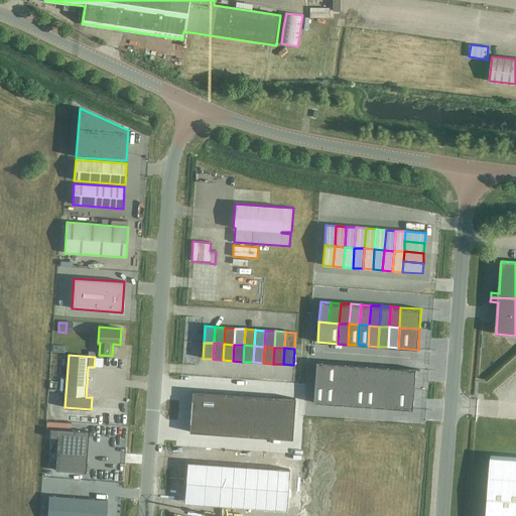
[(315,362),(314,382),(325,383),(335,384),(336,363),(315,362)]
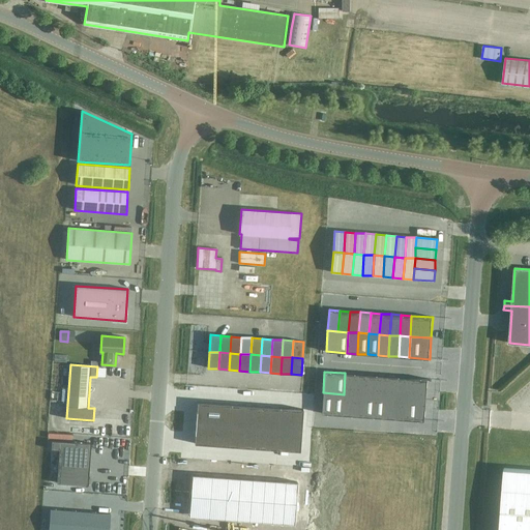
[(345,373),(344,394),(354,394),(355,374),(345,373)]
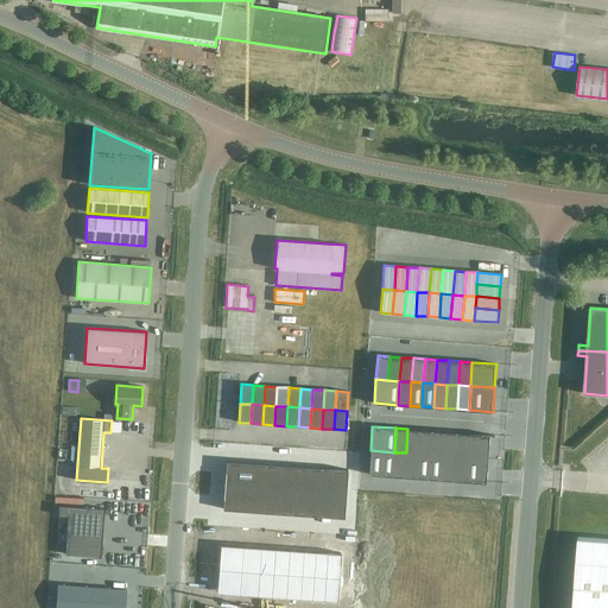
[(407,429),(406,453),(418,454),(419,430),(407,429)]
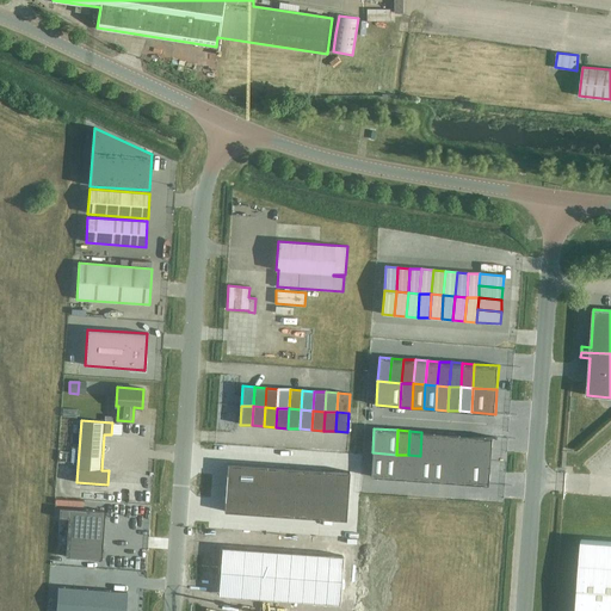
[(421,432),(420,456),(432,457),(433,433),(423,432),(421,432)]
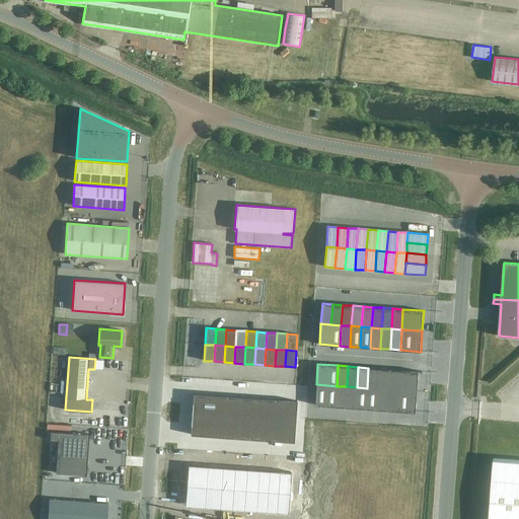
[(368,368),(367,388),(377,388),(378,368),(368,368)]
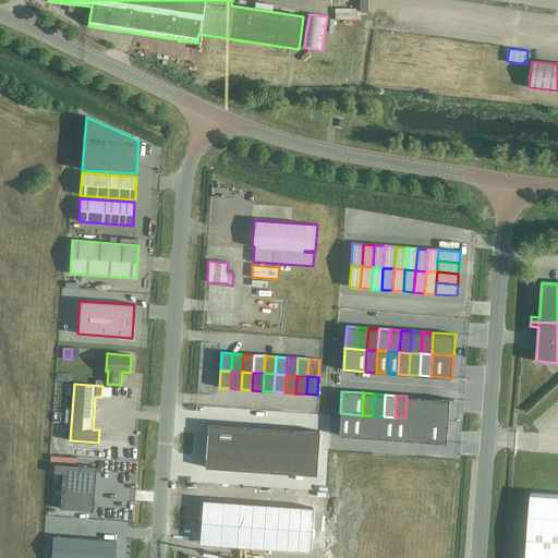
[(407,396),(405,417),(416,419),(417,397),(407,396)]
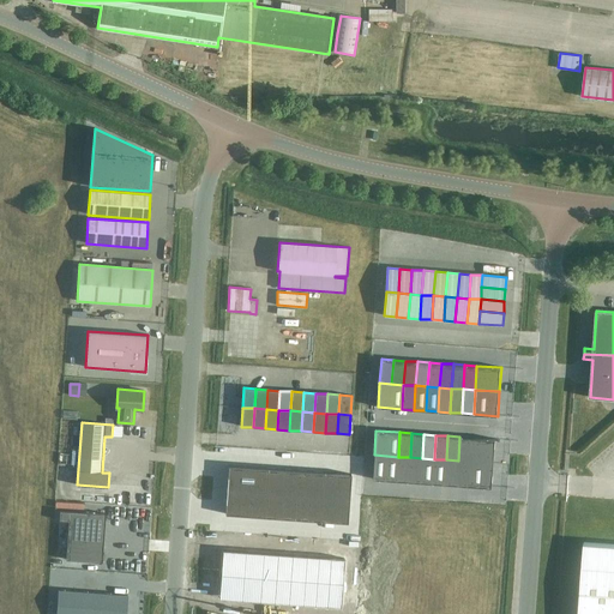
[(459,437),(458,461),(470,462),(471,438),(459,437)]
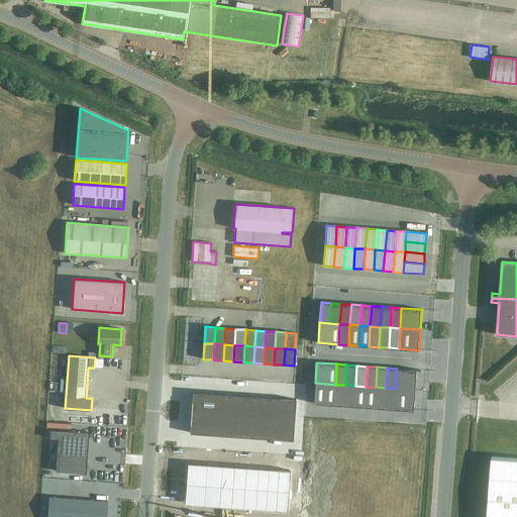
[(397,369),(396,389),(416,390),(417,370),(397,369)]
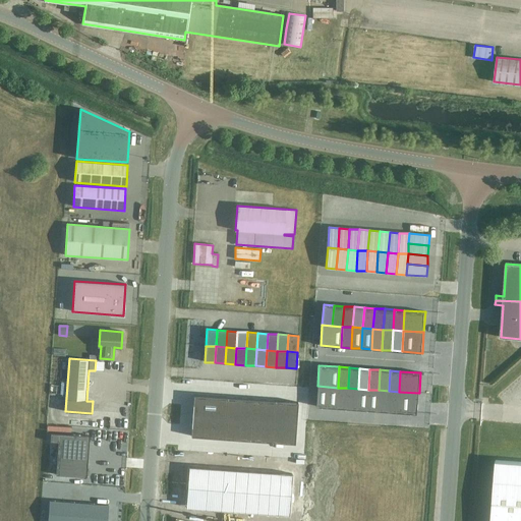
[(317,386),(315,406),(326,407),(328,387),(317,386)]
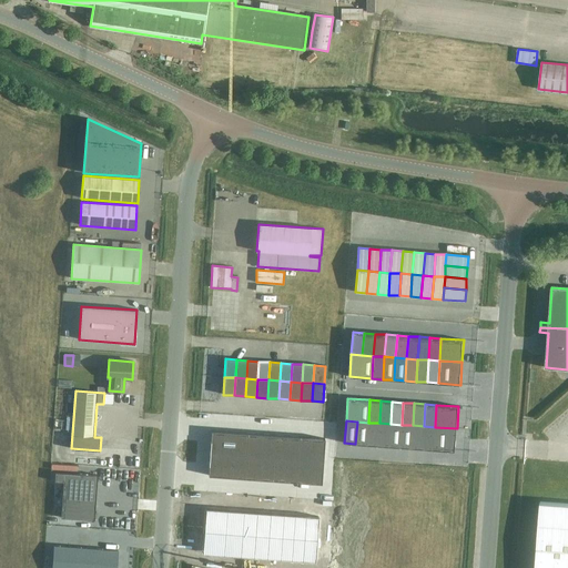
[(357,422),(355,444),(366,445),(368,423),(357,422)]
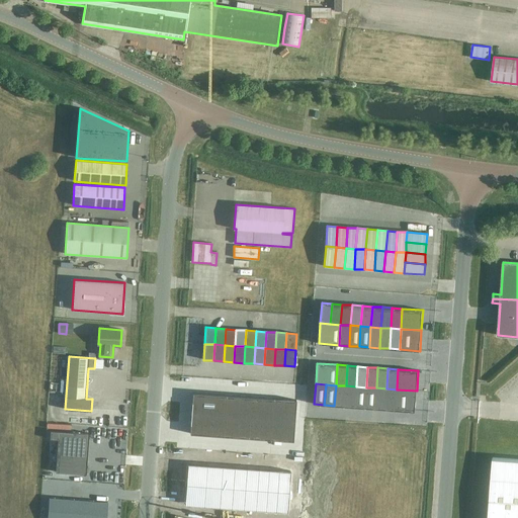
[(336,385),(334,406),(344,406),(346,385),(336,385)]
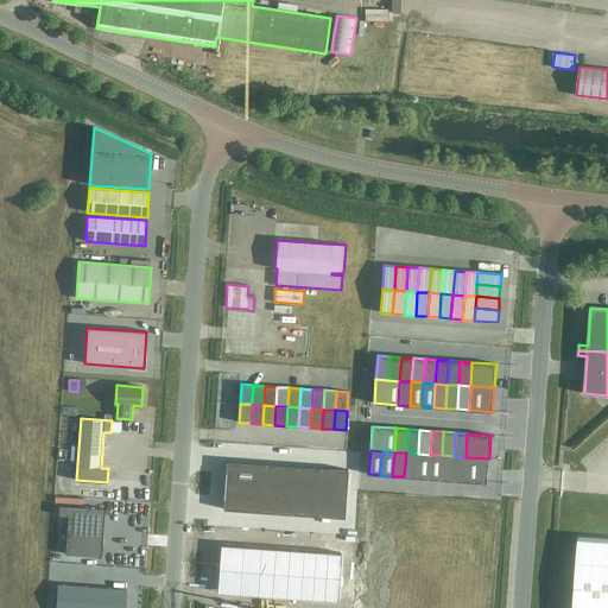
[(406,453),(404,476),(416,477),(418,454),(406,453)]
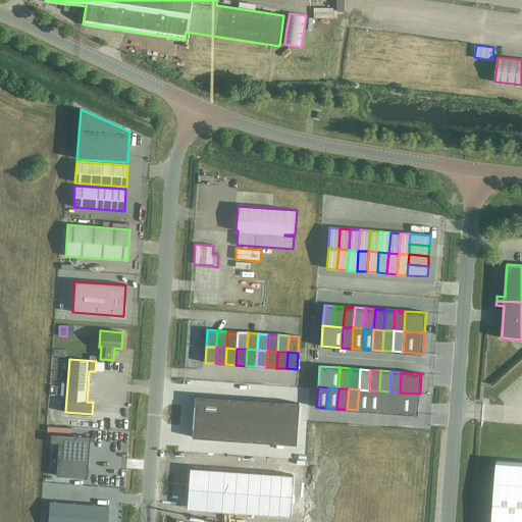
[(359,389),(357,410),(367,411),(369,390),(359,389)]
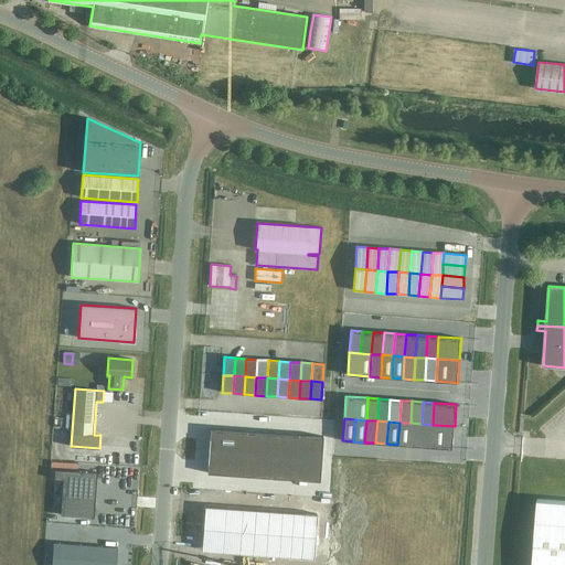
[(400,423),(397,445),(408,446),(411,423),(400,423)]
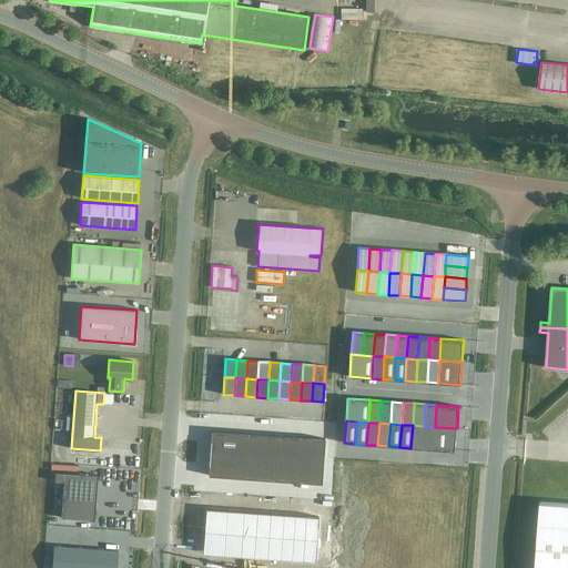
[(413,425),(411,448),(422,448),(424,426),(413,425)]
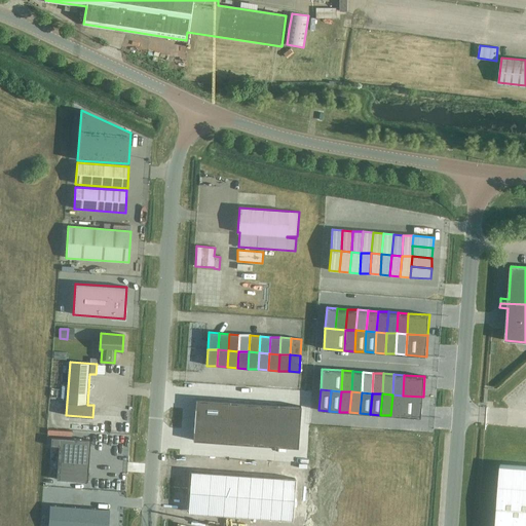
[(392,395),(390,415),(401,416),(403,396),(392,395)]
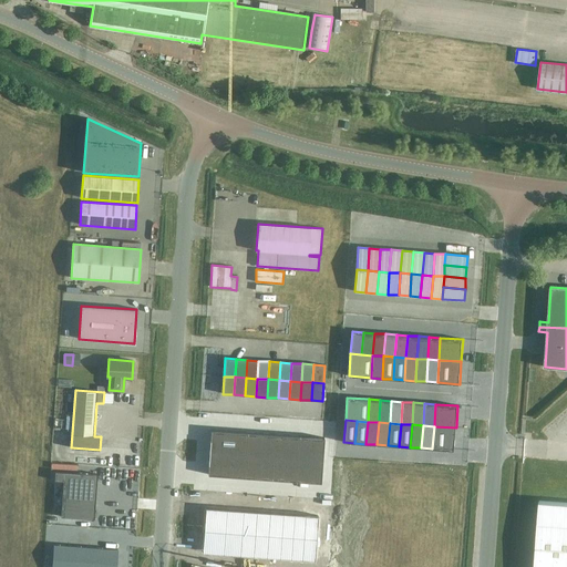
[(434,426),(432,449),(454,450),(456,428),(434,426)]
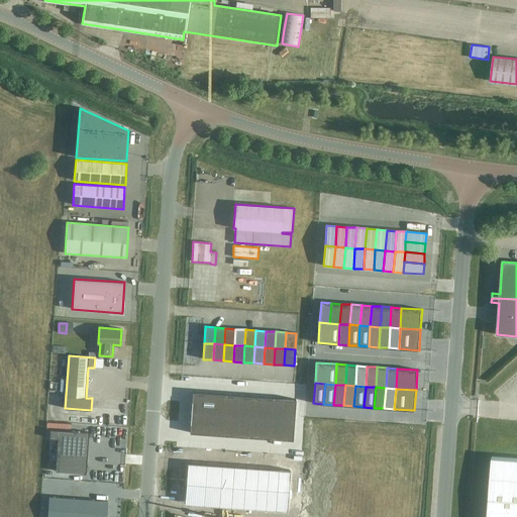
[(192,393),(191,413),(223,415),(224,395),(192,393)]
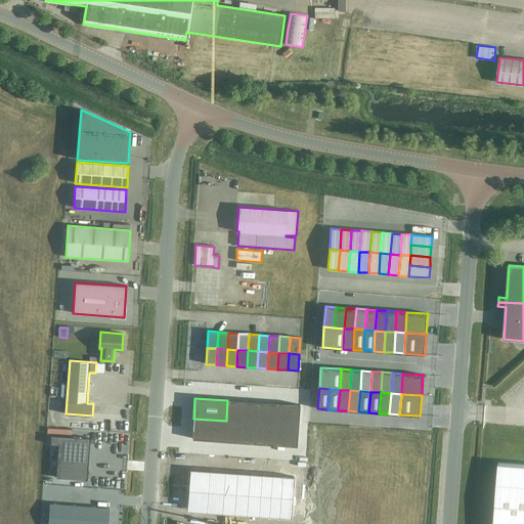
[(227,400),(226,421),(241,422),(242,401),(227,400)]
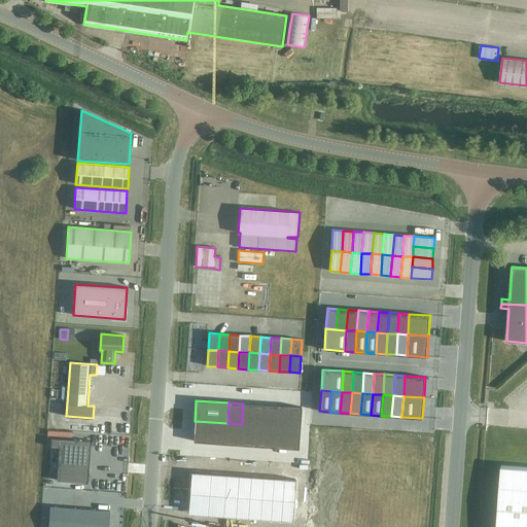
[(243,403),(242,424),(254,425),(256,405),(243,403)]
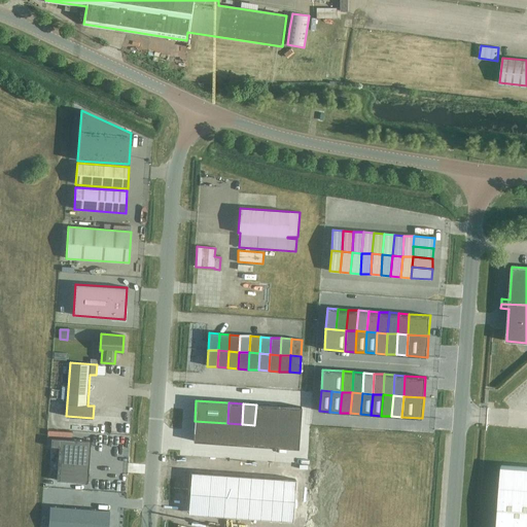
[(256,405),(254,425),(267,426),(269,406),(256,405)]
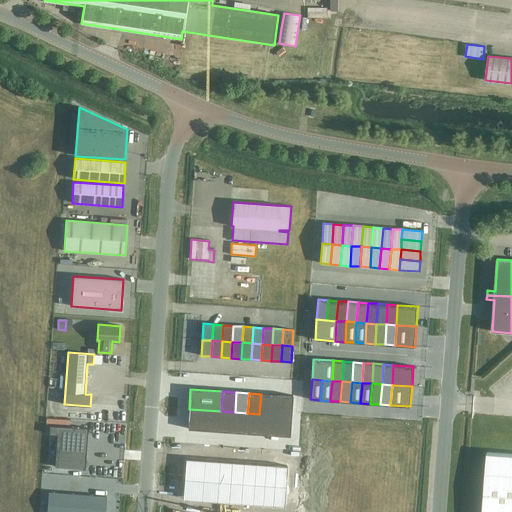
[(261,394),(259,414),(269,414),(271,394),(261,394)]
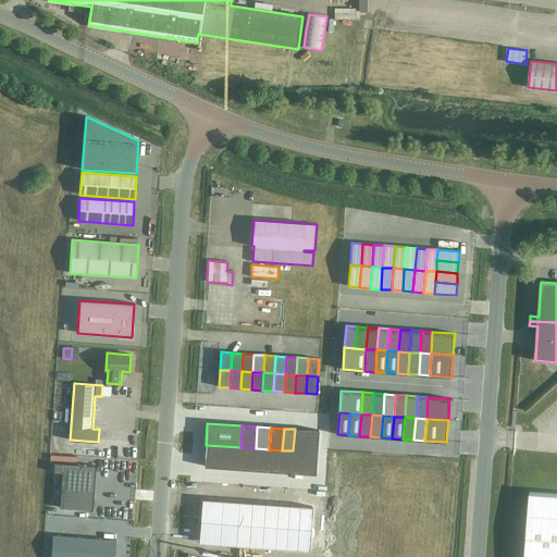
[(295,429),(293,450),(304,452),(306,430),(295,429)]
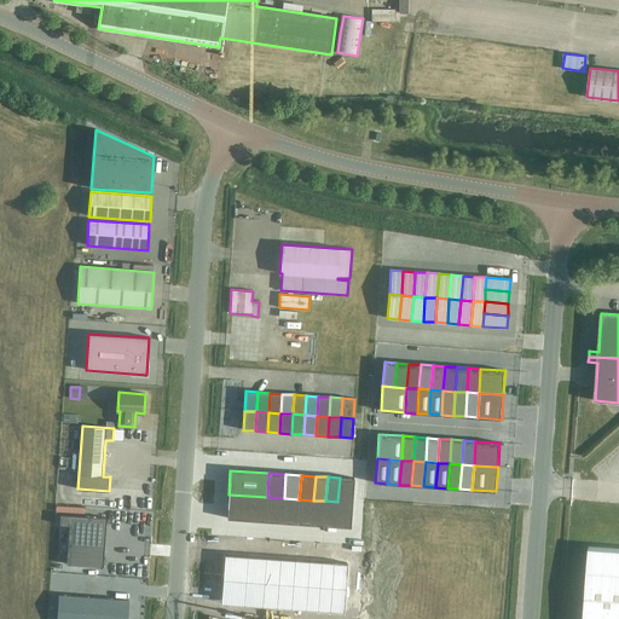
[(340,478),(337,502),(351,503),(353,479),(340,478)]
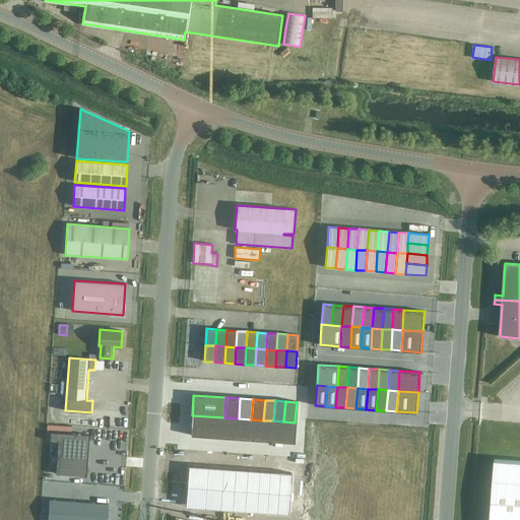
[(192,415),(190,436),(222,438),(224,417),(192,415)]
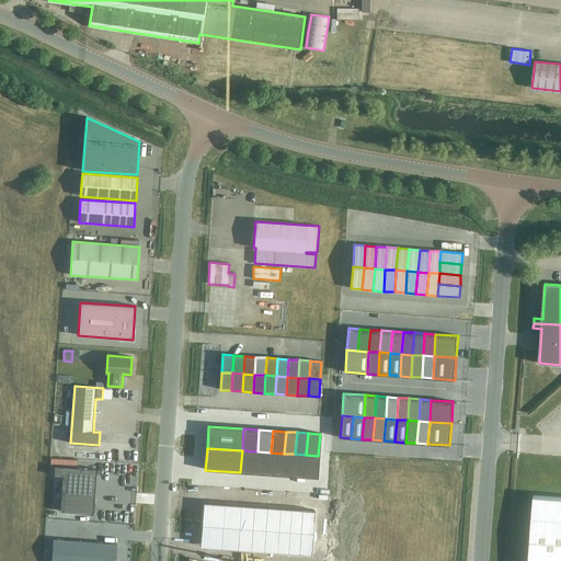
[(242,450),(240,472),(256,473),(258,451),(242,450)]
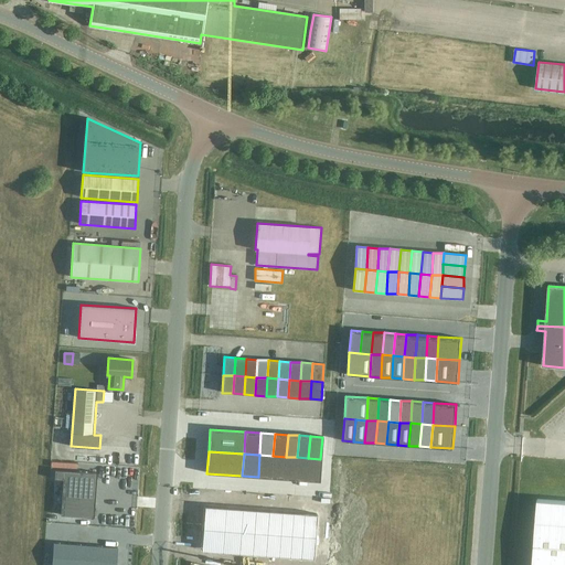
[(259,455),(258,477),(272,478),(273,456),(259,455)]
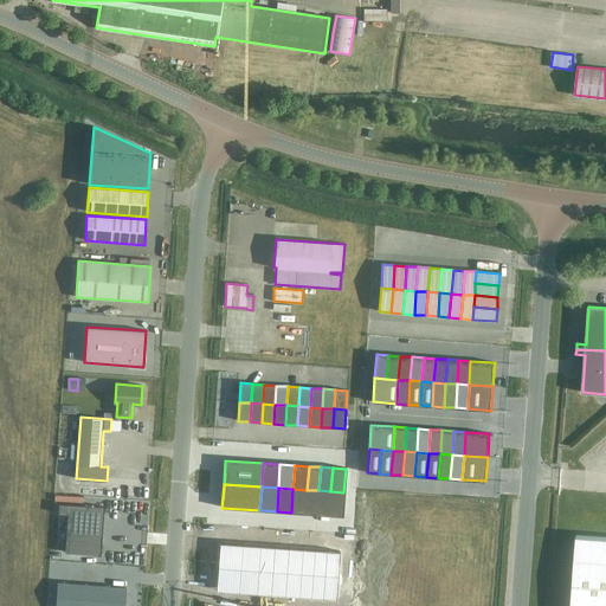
[(292,489),(291,513),(305,514),(307,490),(292,489)]
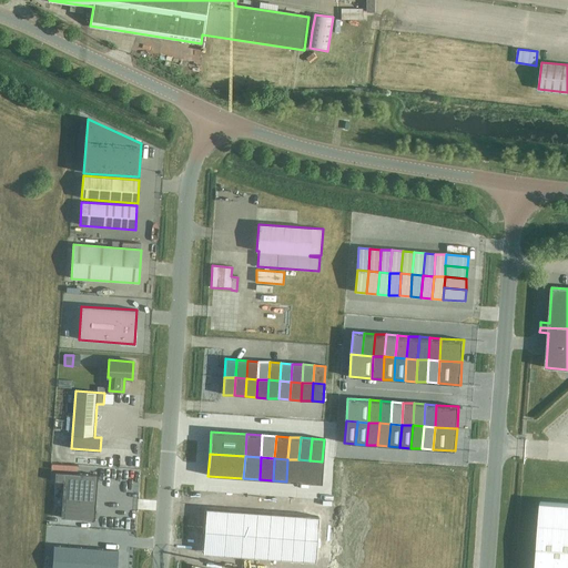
[(287,459),(286,482),(297,482),(298,459),(287,459)]
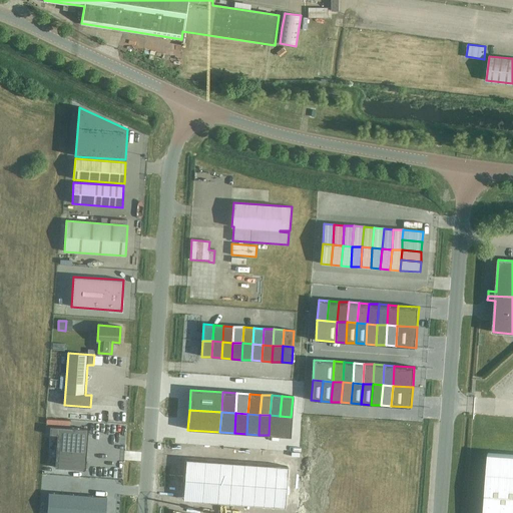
[(270,415),(269,435),(279,436),(280,416),(270,415)]
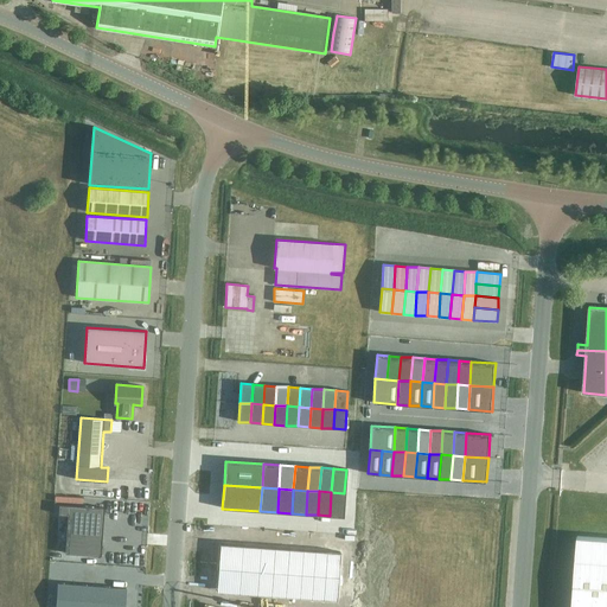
[(331,492),(330,516),(343,517),(344,493),(331,492)]
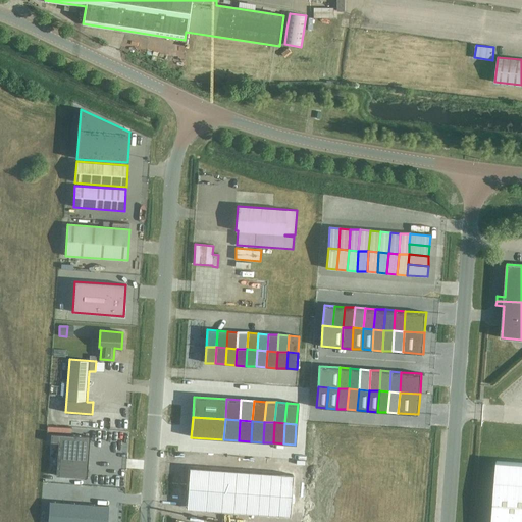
[(51,434),(50,442),(58,442),(56,475),(87,478),(90,436),(51,434)]
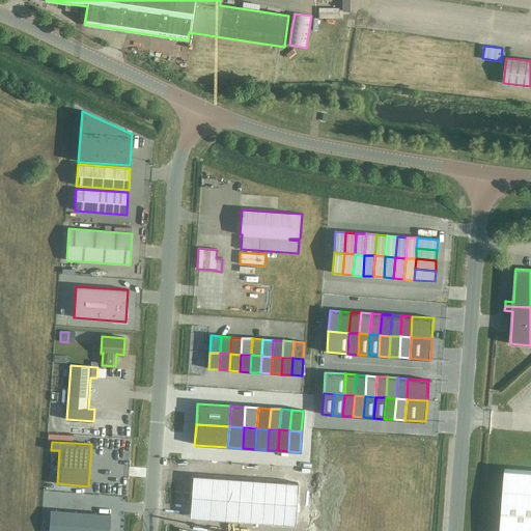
[(530,530),(530,471),(505,469),(500,530),(530,530)]
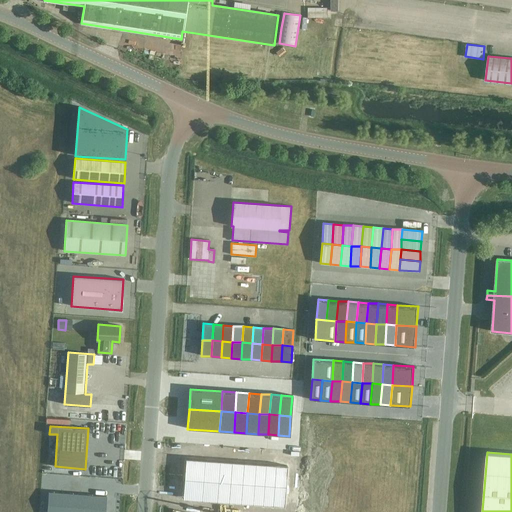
[(105,511),(107,497),(48,491),(46,511),(105,511)]
